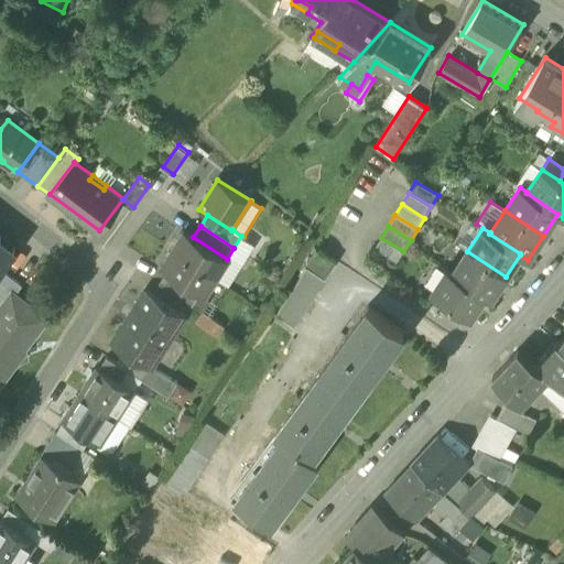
[(184,231),(172,250),(217,279),(228,260),(227,259),(193,237),(184,231)]
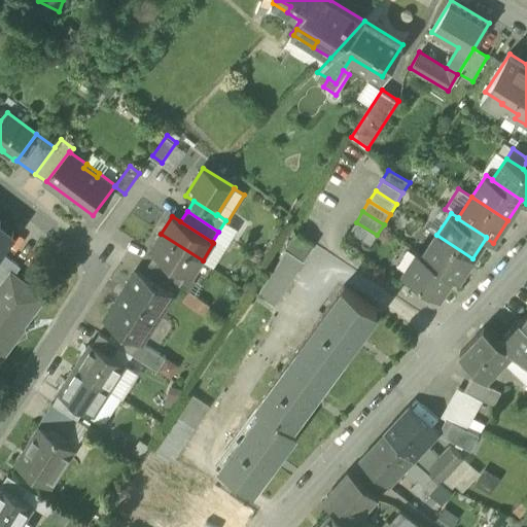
[(371,245),(377,235),(356,222),(350,233),(371,245)]
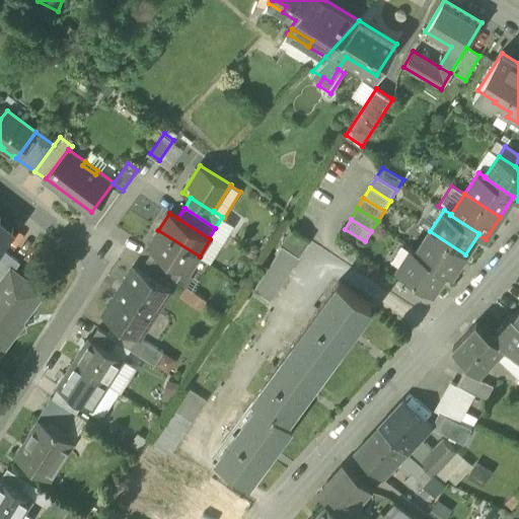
[(0,221),(0,226),(10,234),(12,231),(0,221)]
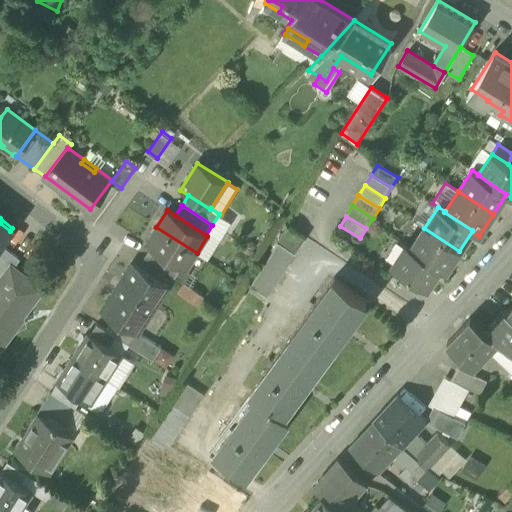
[(0,244),(10,231),(0,223),(0,244)]
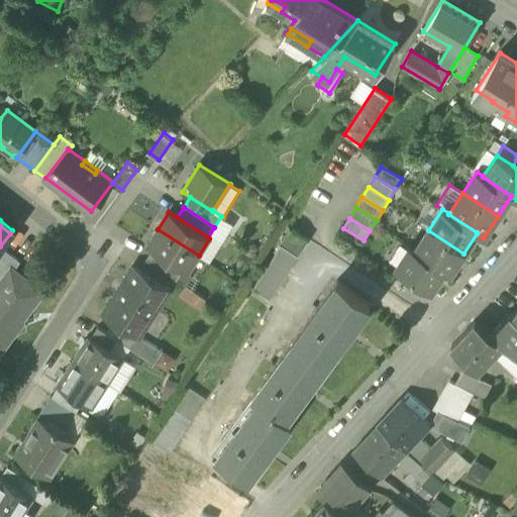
[(282,244),(299,255),(309,240),(290,228),(280,243),(282,244)]
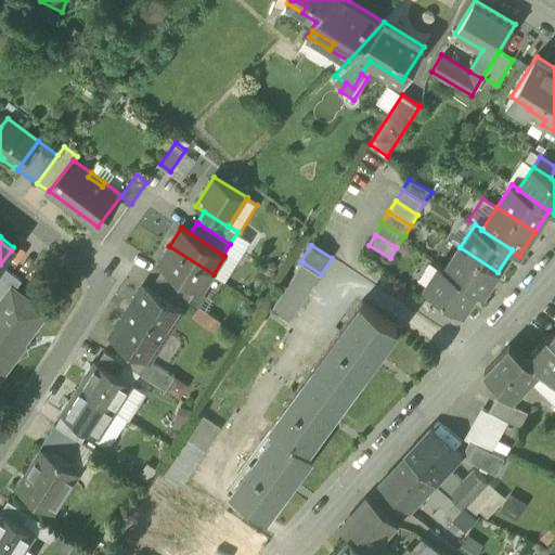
[(202,293),(214,274),(169,246),(157,265),(163,268),(196,288),(202,293)]
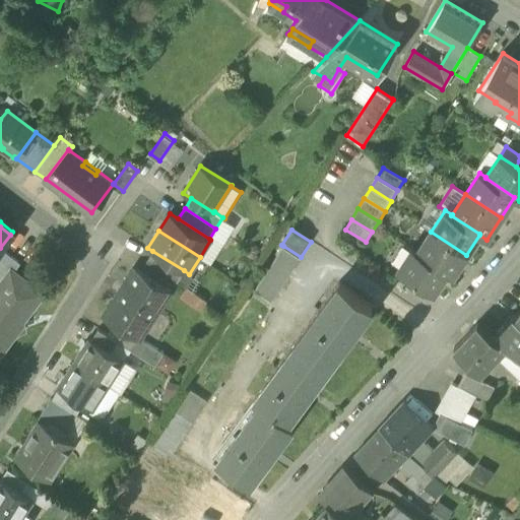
[(452,276),(466,255),(431,232),(417,252),(417,253),(447,272),(447,273),(452,276)]
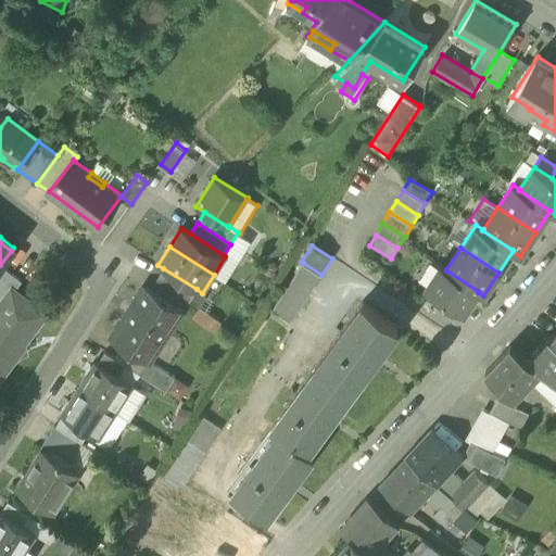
[(273,310),(290,321),(321,275),(303,263),(273,310)]
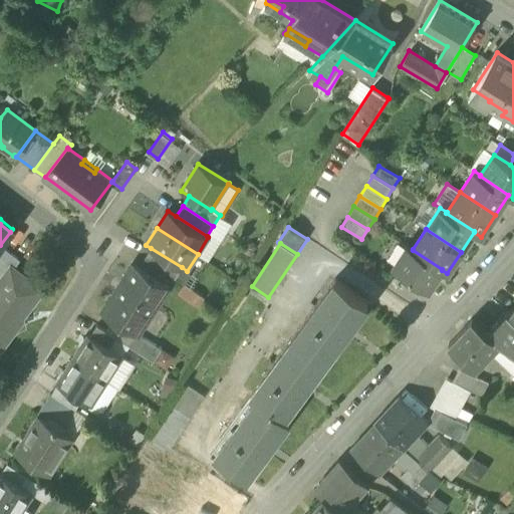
[(0,283),(1,284),(14,268),(20,259),(0,245),(0,283)]
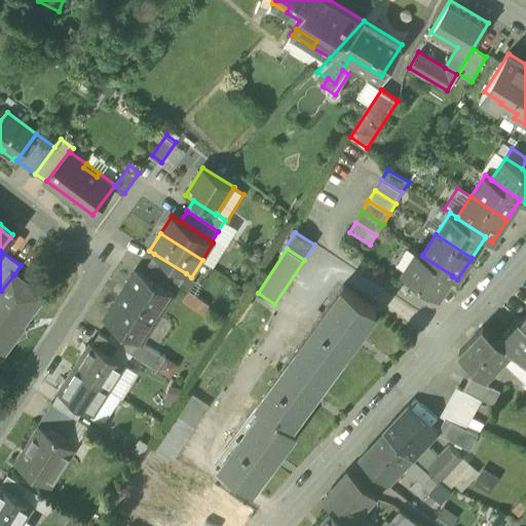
[(438,298),(452,276),(452,275),(422,256),(422,255),(417,252),(402,274),(438,298)]
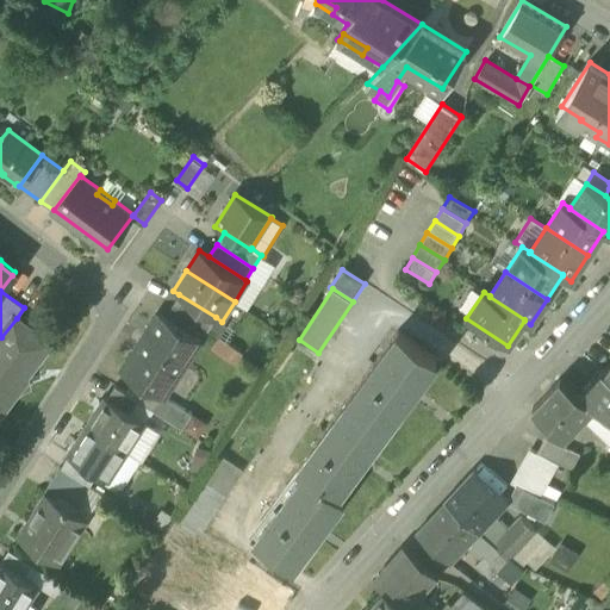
[(172,306),(207,329),(216,317),(179,294),(172,306)]
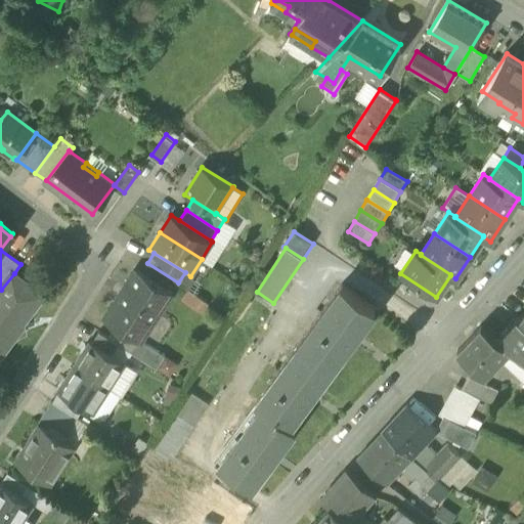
[(127,332),(140,341),(171,293),(135,270),(105,318),(127,332)]
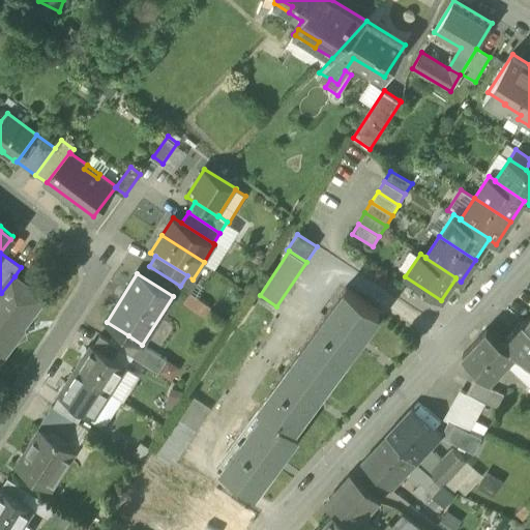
[(0,360),(17,340),(20,330),(45,299),(15,276),(1,293),(0,292),(0,360)]
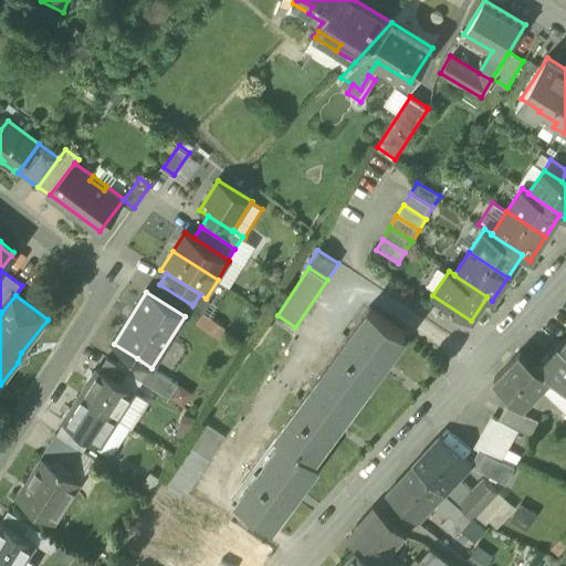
[(237,499),(272,525),(318,462),(313,458),(406,334),(369,307),(276,432),(282,436),(237,499)]
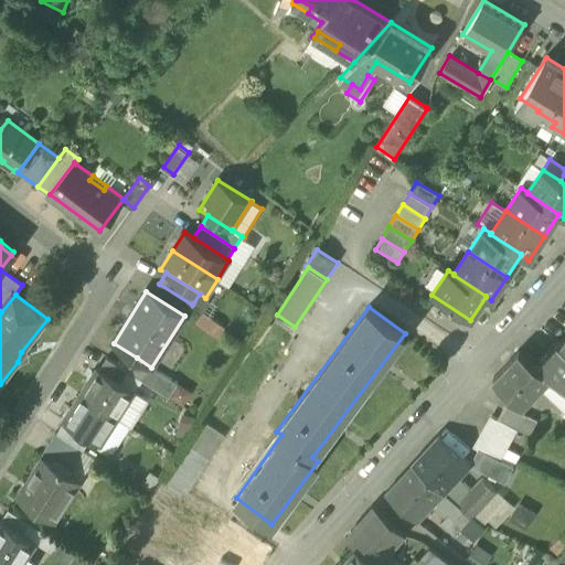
[(564,381),(564,347),(561,344),(557,342),(537,365),(551,375),(551,374),(564,381)]
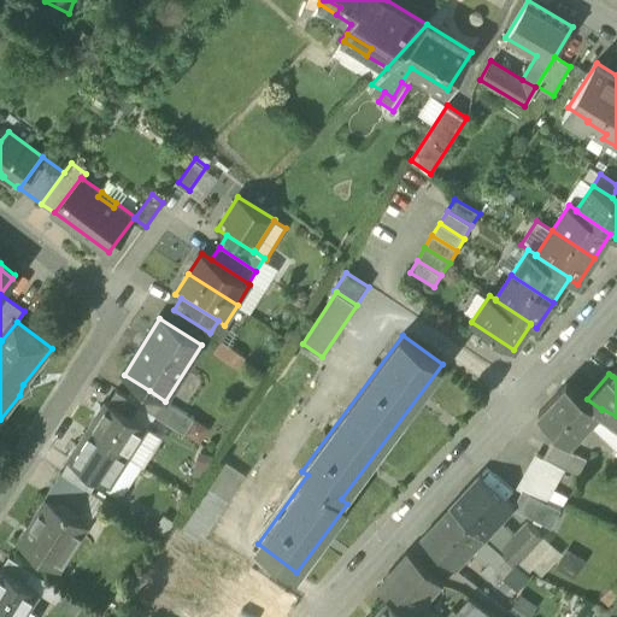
[(601,410),(587,399),(566,385),(539,415),(559,433),(570,444),(571,442),(571,441),(601,410)]
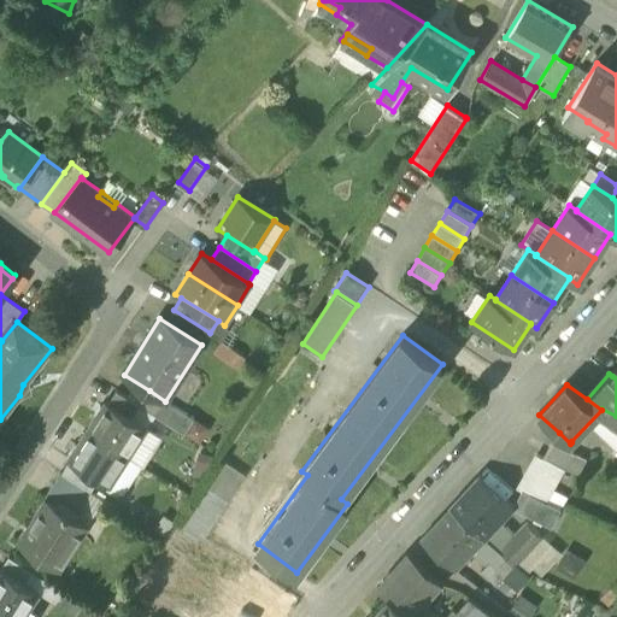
[(133,418),(140,406),(139,405),(116,391),(109,403),(133,418)]
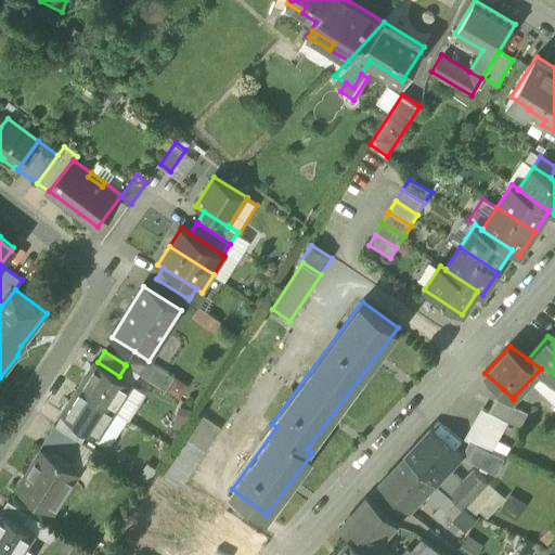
[(134,351),(125,364),(126,365),(165,390),(173,377),(149,361),(134,351)]
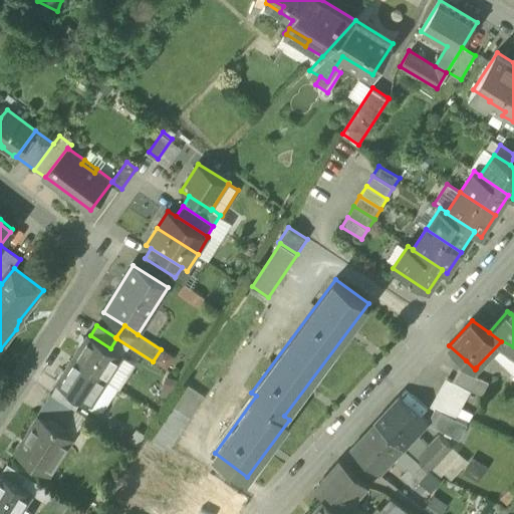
[(88,334),(73,358),(107,379),(116,365),(122,356),(110,348),(90,335),(88,334)]
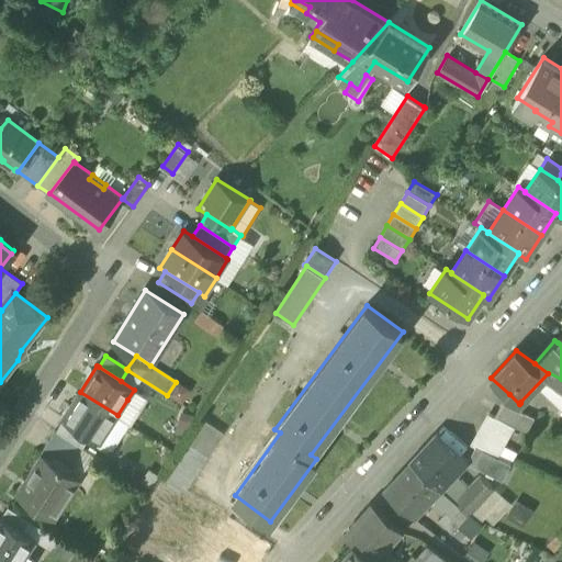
[(99,444),(117,415),(80,392),(62,419),(63,420),(89,437),(99,444)]
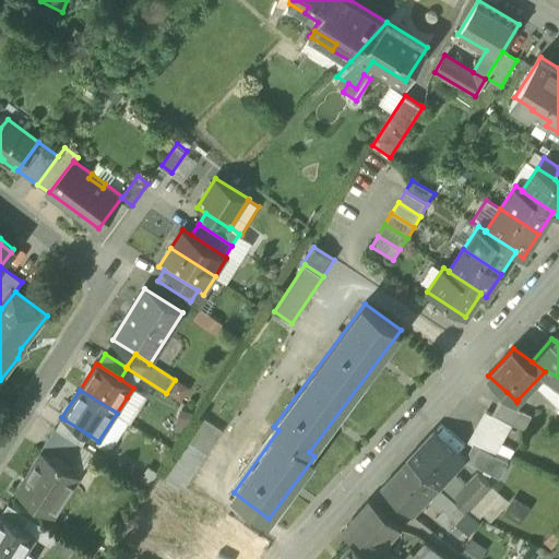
[(499,402),(512,407),(516,402),(507,392),(503,395),(499,402)]
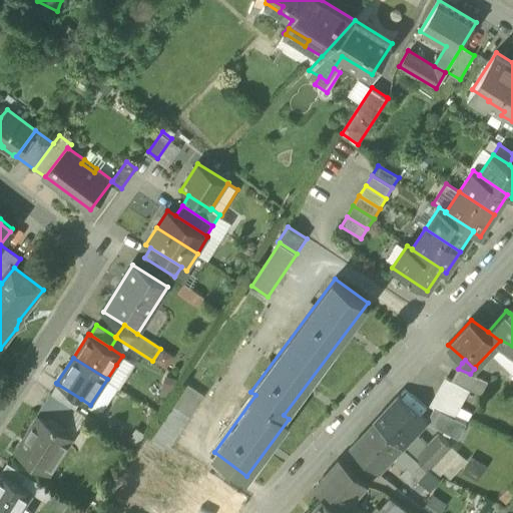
[(128,374),(116,365),(107,379),(119,387),(128,374)]
